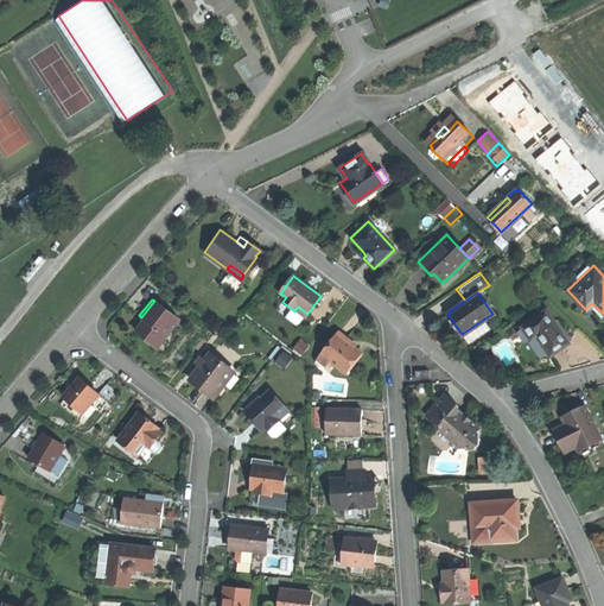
[(138,322),(133,328),(157,346),(164,336),(178,319),(154,301),(141,317),(138,322)]
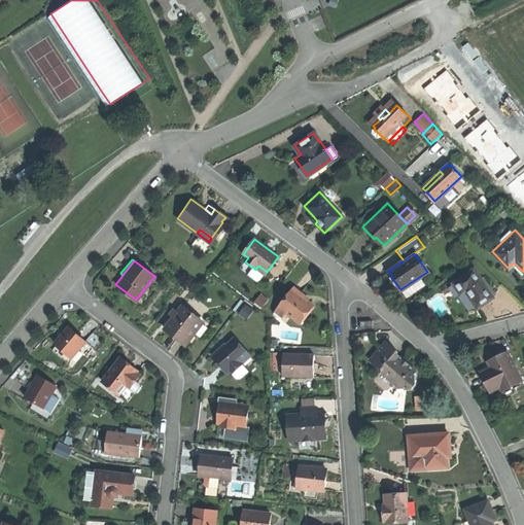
[(258,266),(256,268),(266,274),(267,272),(258,266)]
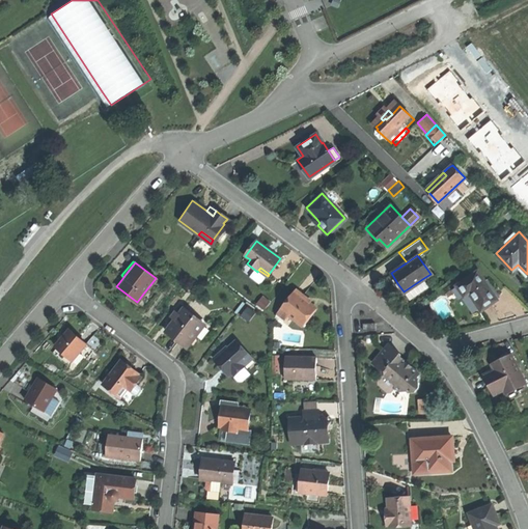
[(477,271),(455,284),(463,297),(468,294),(473,300),(480,310),(496,299),(477,271)]
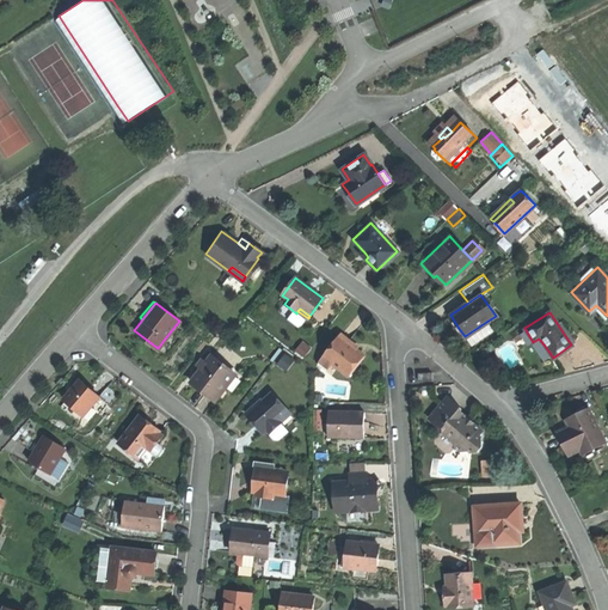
[(486,322),(465,336),(470,345),(492,330),(486,322)]
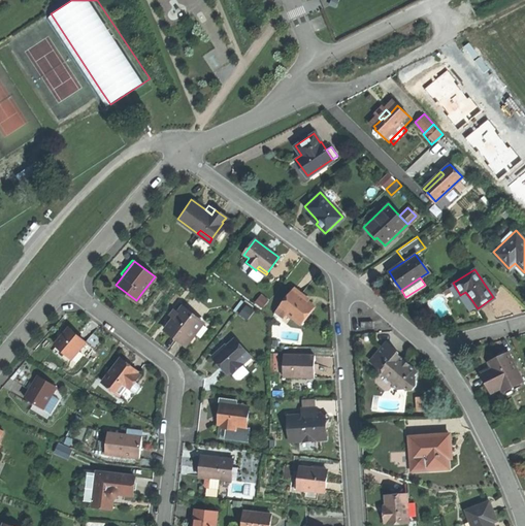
[(303,297),(292,289),(279,307),(286,313),(299,324),(314,305),(303,297)]
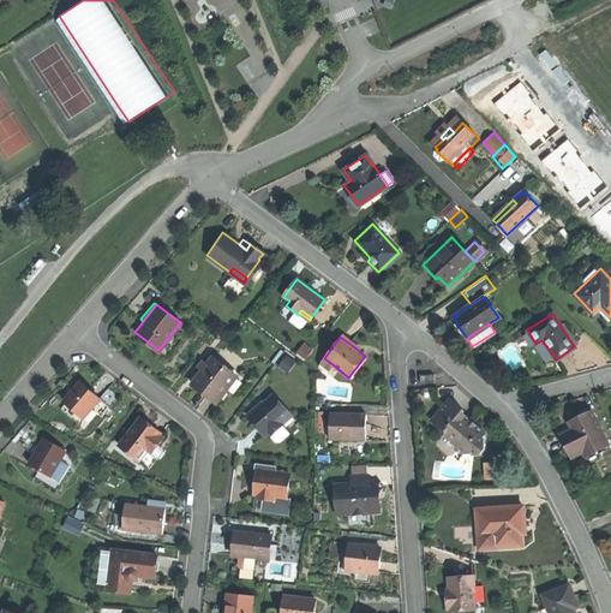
[(166,340),(159,350),(166,356),(173,346),(166,340)]
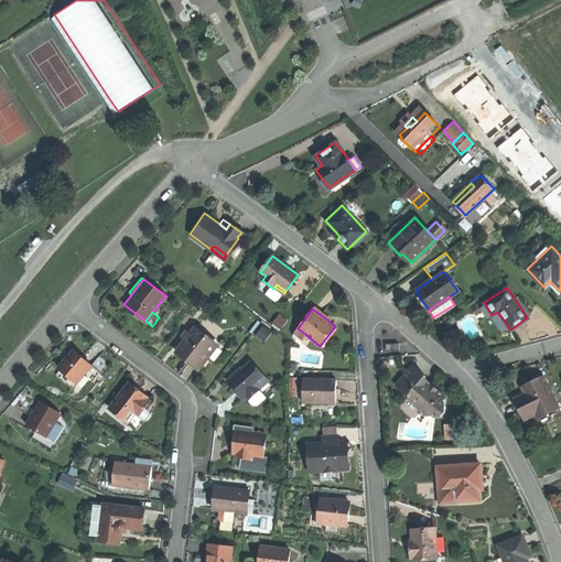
[(216,344),(195,327),(190,333),(185,339),(175,352),(182,356),(187,360),(190,359),(198,366),(207,354),(216,344)]
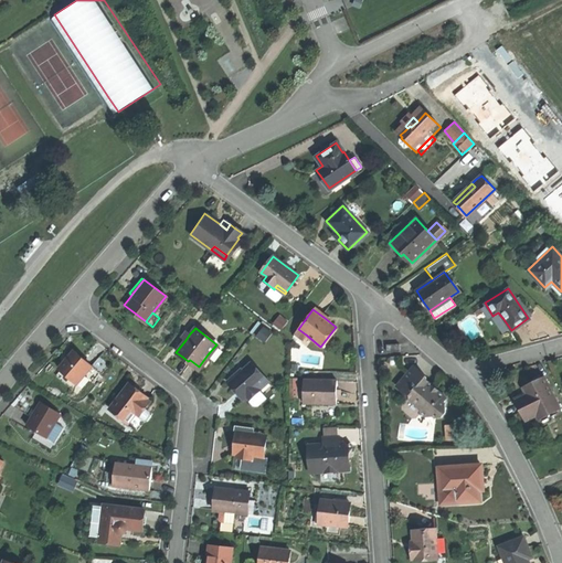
[(298,329),(294,333),(301,340),(306,335),(298,329)]
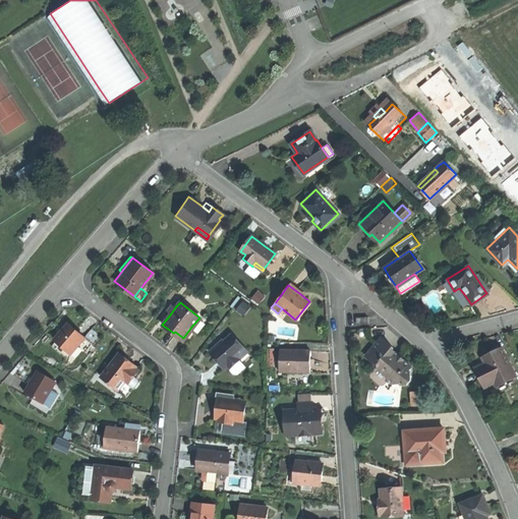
[(171,304),(167,310),(171,313),(175,307),(171,304)]
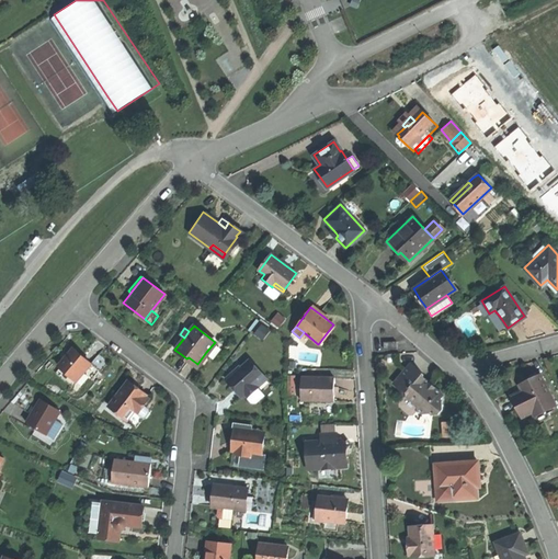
[(215,342),(206,352),(213,357),(224,344),(219,341),(217,343),(215,342)]
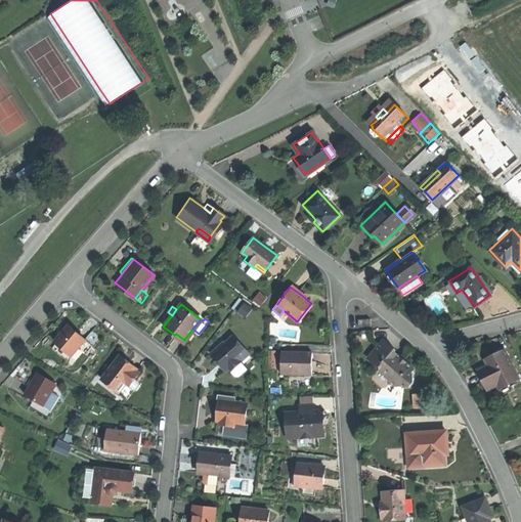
[(60,333),(53,341),(54,342),(59,347),(69,354),(83,339),(68,325),(60,333)]
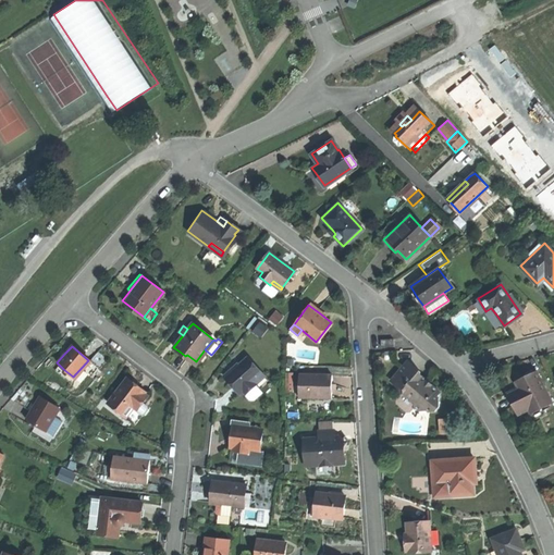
[(187,355),(185,356),(195,364),(196,361),(187,355)]
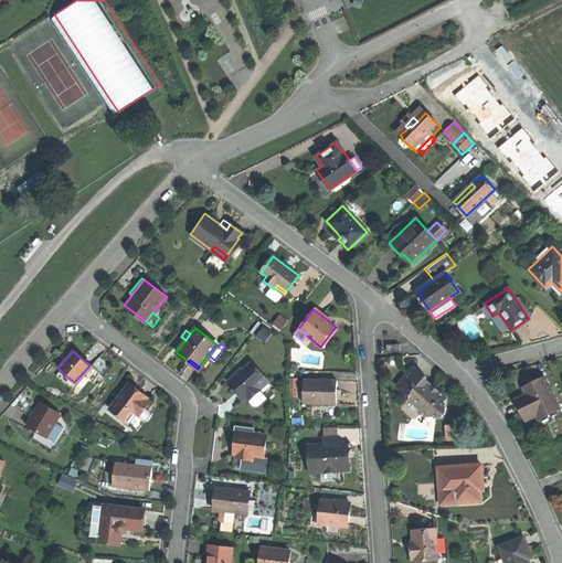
[(250,361),(228,381),(234,390),(242,397),(245,395),(256,385),(264,379),(250,361)]
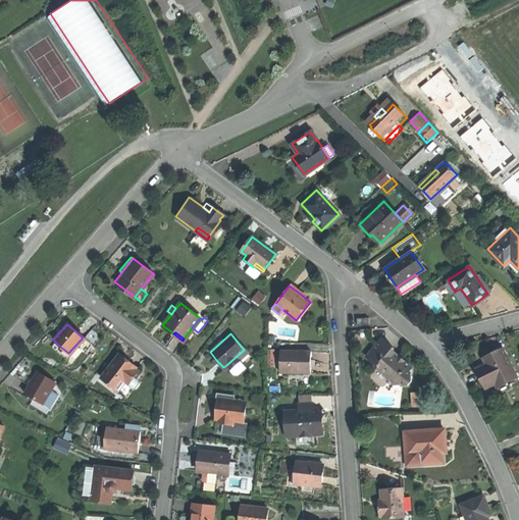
[(68,353),(59,346),(55,350),(69,362),(88,342),(83,338),(68,353)]
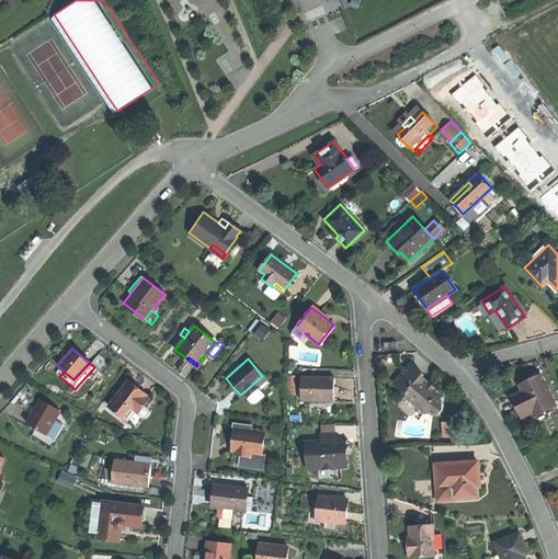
[(422,374),(410,363),(395,380),(406,390),(406,396),(413,403),(417,402),(417,409),(421,412),(430,412),(431,413),(436,413),(441,409),(441,400),(439,398),(442,395),(435,389),(428,383),(426,384),(425,383),(422,380),(422,377),(422,374)]
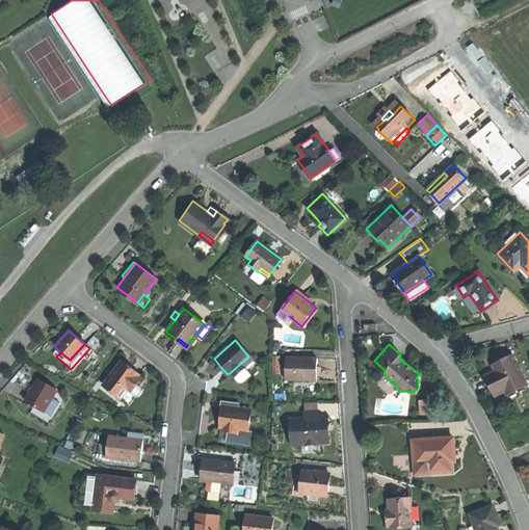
[(60,352),(55,347),(52,352),(56,356),(60,352)]
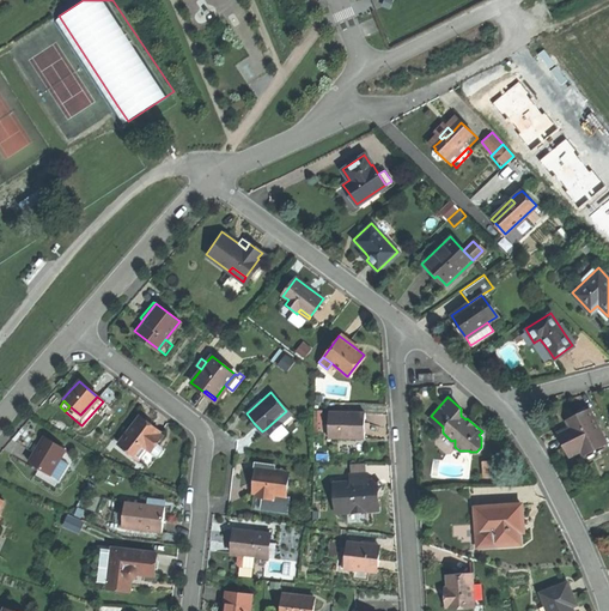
[(589,407),(576,415),(578,421),(570,424),(561,429),(567,442),(572,452),(582,448),(591,442),(594,447),(606,441),(589,407)]
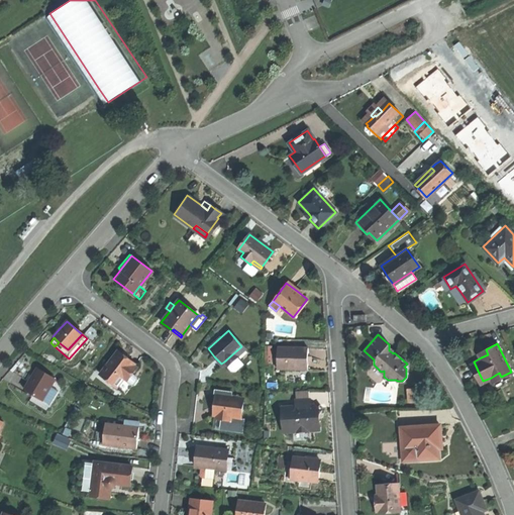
[(244,348),(241,346),(234,352),(237,354),(244,348)]
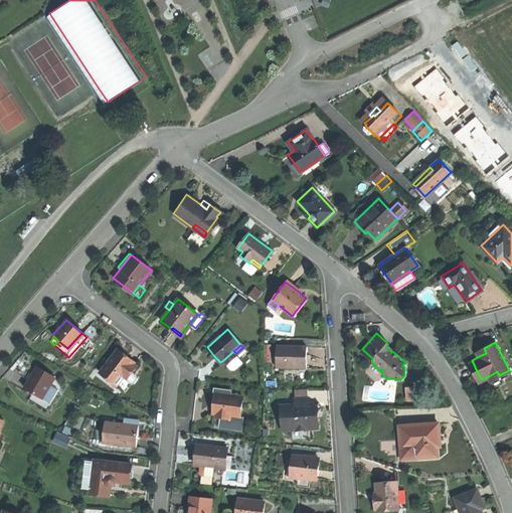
[(306,346),(275,346),(275,368),(306,367),(306,357),(306,346)]
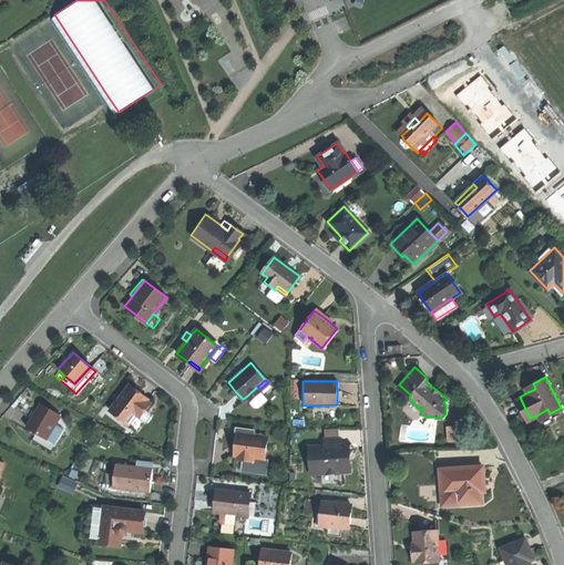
[(533,383),(525,387),(527,392),(535,389),(533,383)]
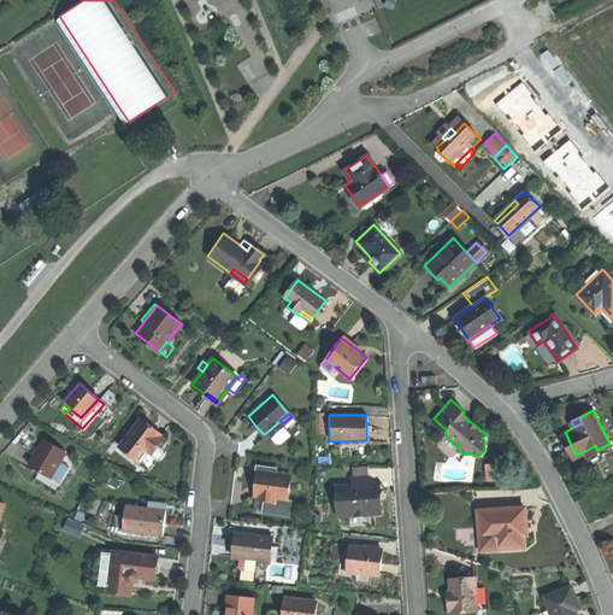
[(159,435),(140,419),(118,446),(139,462),(146,452),(147,451),(151,455),(155,447),(159,443),(161,439),(158,437),(159,435)]
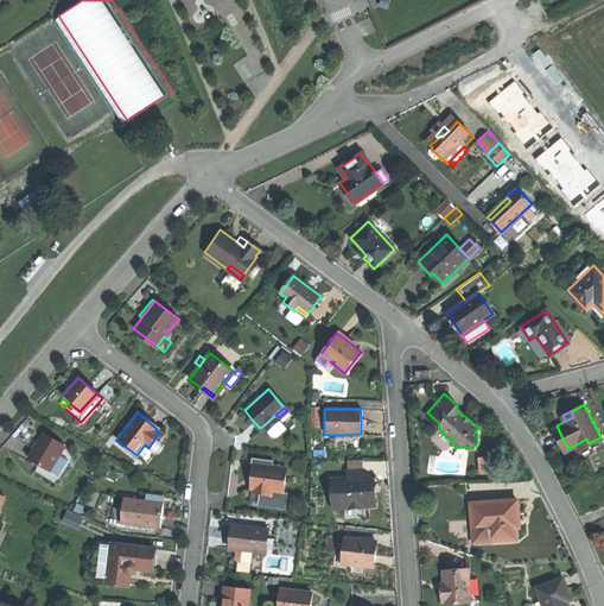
[(275,415),(264,425),(271,435),(275,435),(285,427),(278,418),(279,417),(275,415)]
